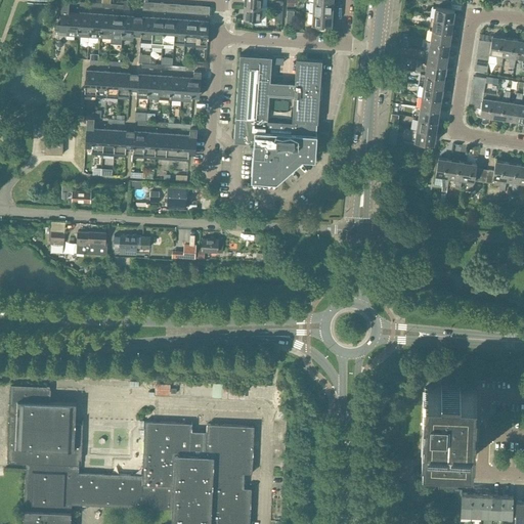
[(61,0),(61,6),(61,10),(59,30),(67,30),(67,35),(76,36),(76,40),(77,40),(79,11),(69,10),(69,7),(70,0),(69,0),(64,0),(61,0)]
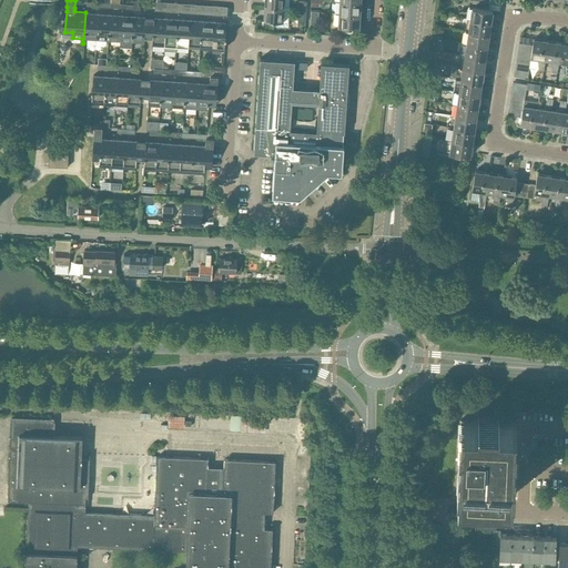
[(340,0),(336,0),(336,12),(361,13),(362,1),(340,0)]
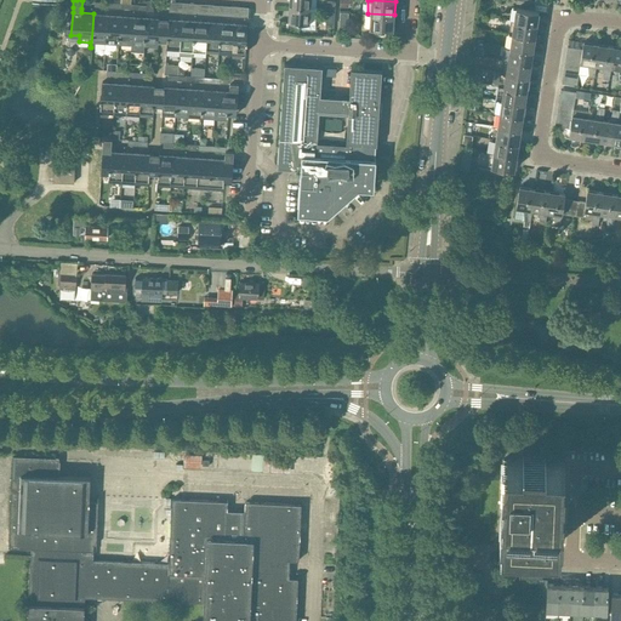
[(290,6),(289,22),(302,23),(302,29),(315,29),(317,9),(311,9),(290,6)]
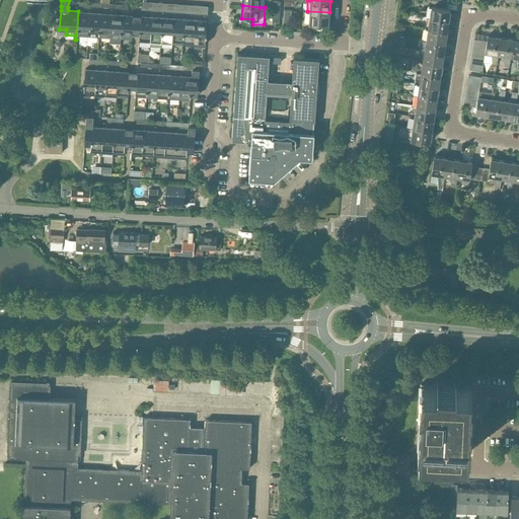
[(432,5),(430,17),(449,20),(451,9),(432,5)]
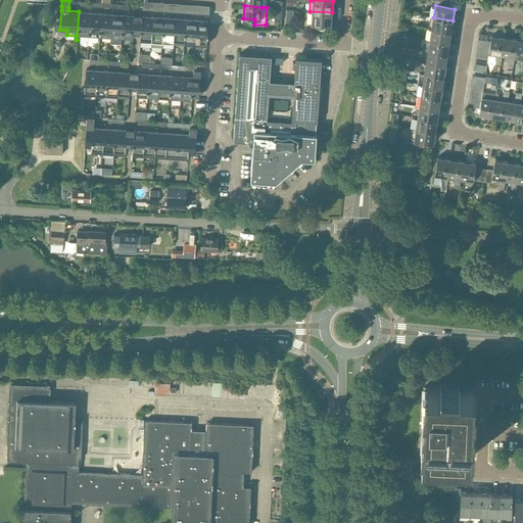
[(79,36),(88,37),(90,12),(79,11),(77,40),(78,40),(79,36)]
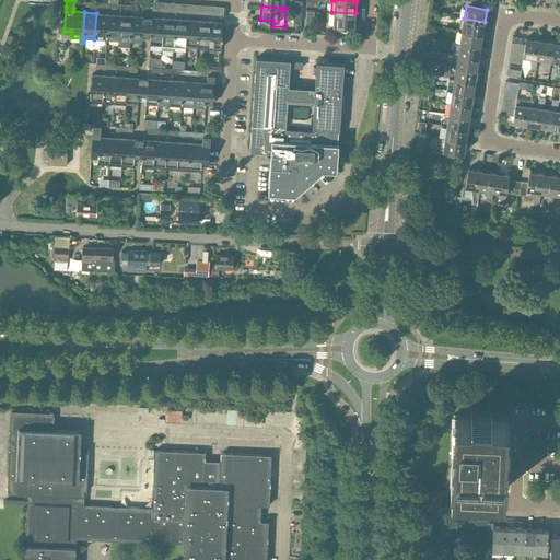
[(356,13),(331,12),(330,24),(334,24),(334,25),(354,26),(356,13)]
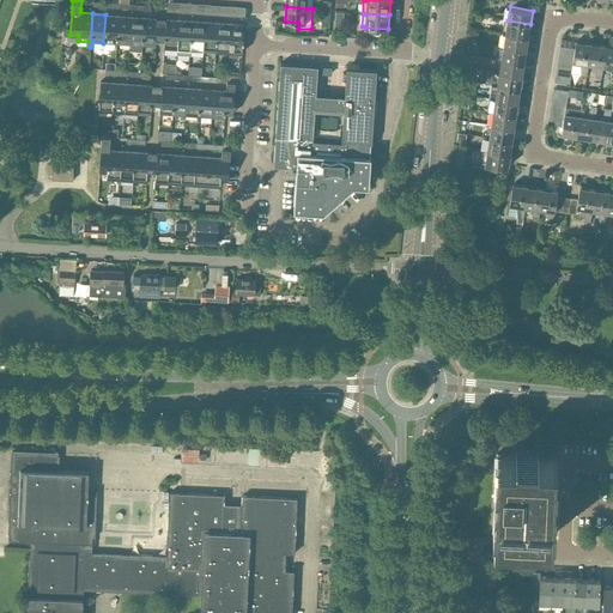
[(105,14),(103,43),(116,43),(119,17),(119,16),(105,14)]
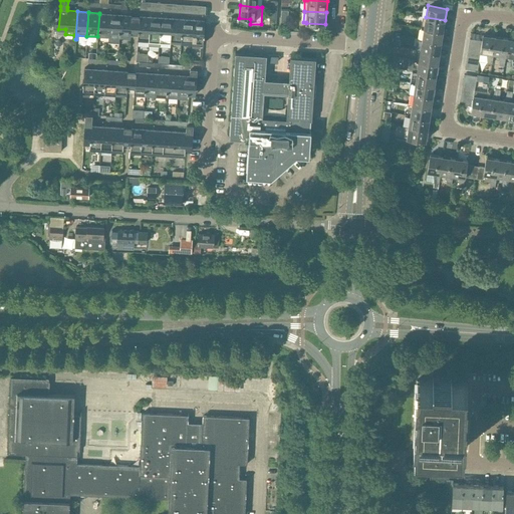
[(99,14),(97,36),(108,37),(110,13),(99,13),(99,14)]
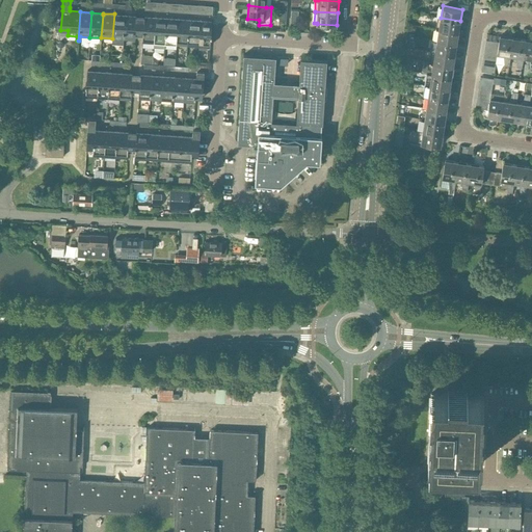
[(123,45),(124,40),(125,17),(126,15),(114,14),(112,38),(112,45),(123,45)]
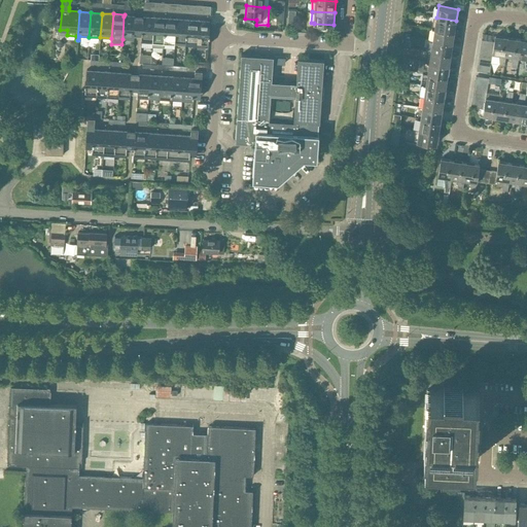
[(124,16),(123,39),(134,40),(134,35),(135,31),(135,18),(136,15),(125,14),(124,16)]
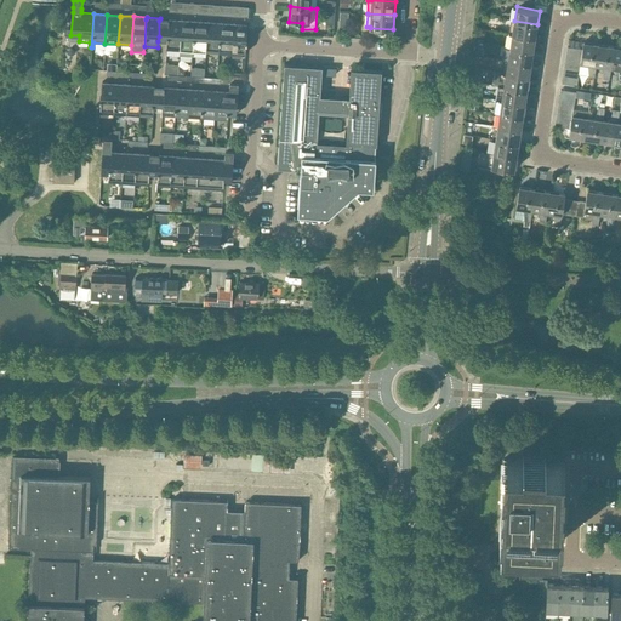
[(159,36),(158,41),(160,43),(164,43),(166,43),(166,47),(180,49),(178,55),(180,55),(182,20),(169,18),(166,18),(161,18),(160,18),(159,21),(159,36)]
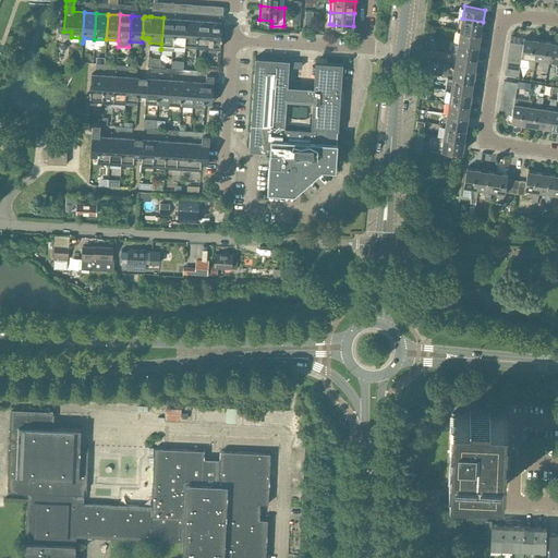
[(173,50),(173,45),(176,19),(164,17),(161,49),(173,50)]
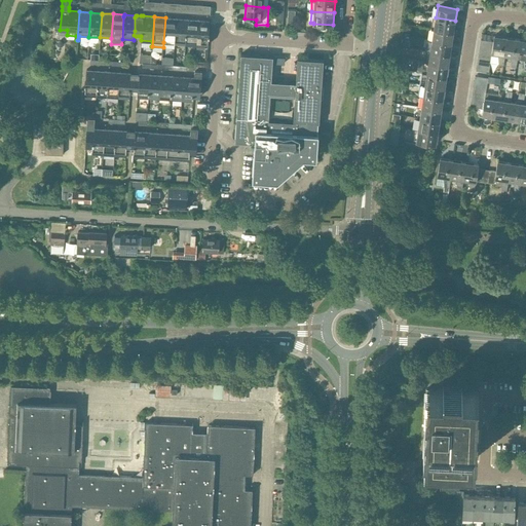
[(163,42),(175,43),(176,19),(165,17),(163,42)]
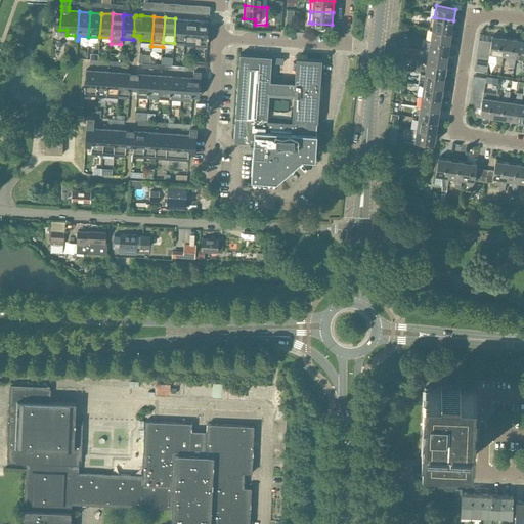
[(434,17),(432,29),(451,32),(453,20),(434,17)]
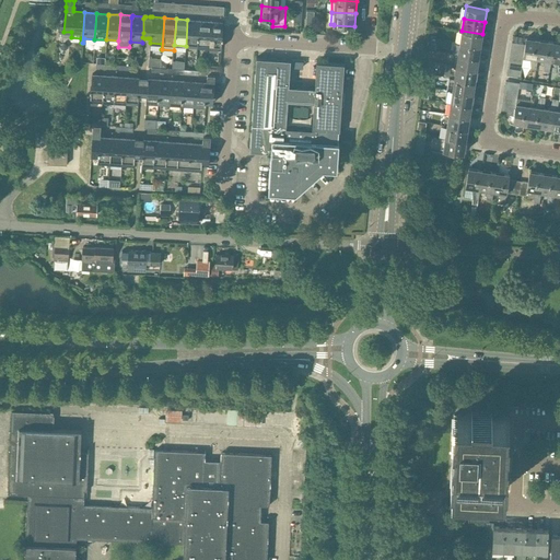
[(186,46),(198,46),(199,20),(187,20),(186,46)]
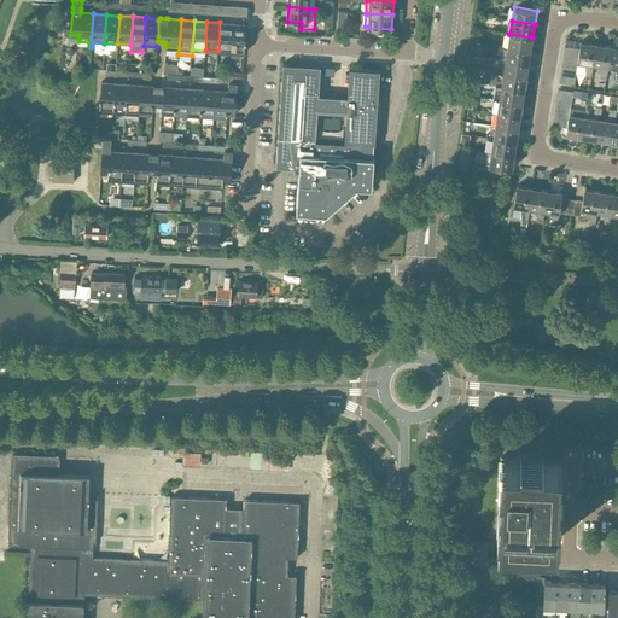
[(219,51),(231,52),(233,23),(220,22),(219,51)]
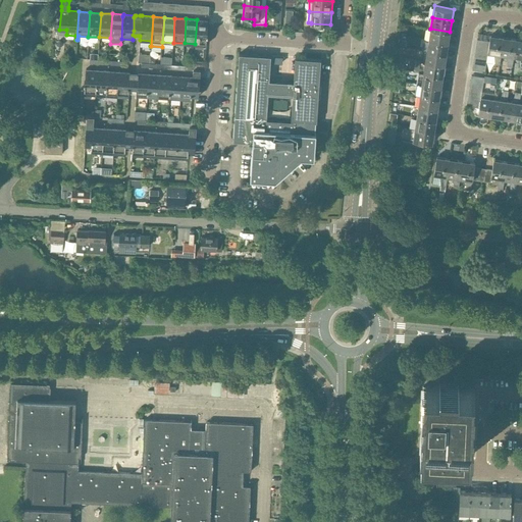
[(207,34),(208,22),(208,20),(197,19),(195,44),(207,45),(207,36),(208,36),(208,34),(207,34)]
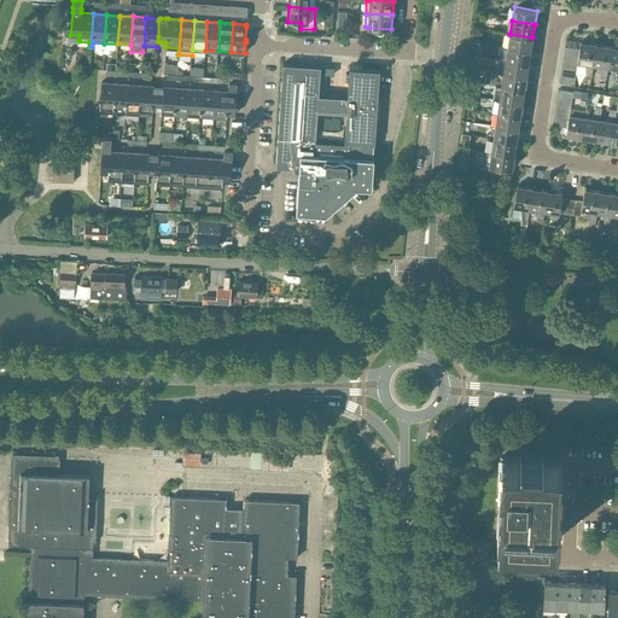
[(530,51),(532,38),(509,34),(508,46),(530,51)]
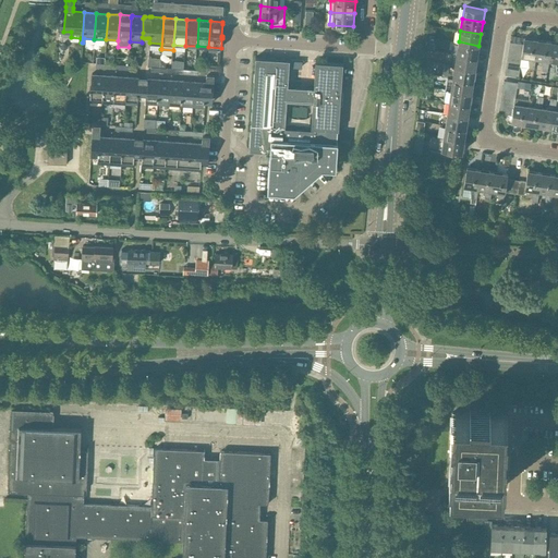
[(521,63),(520,67),(534,69),(535,58),(538,39),(524,37),(523,45),(522,50),(521,56),(522,56),(522,58),(521,63)]
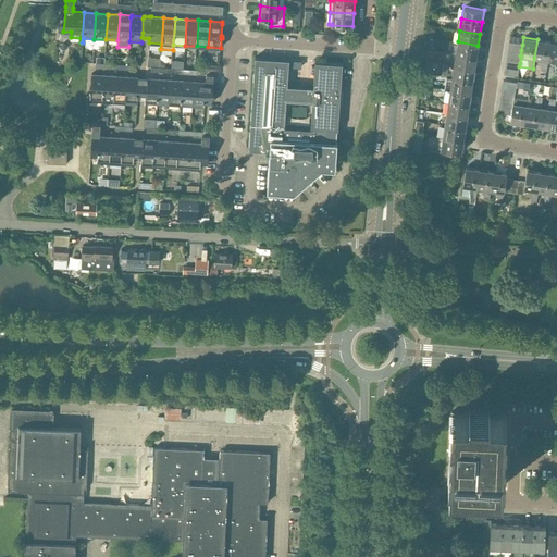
[(551,41),(537,39),(534,58),(541,59),(541,70),(546,71),(548,60),(547,60),(551,41)]
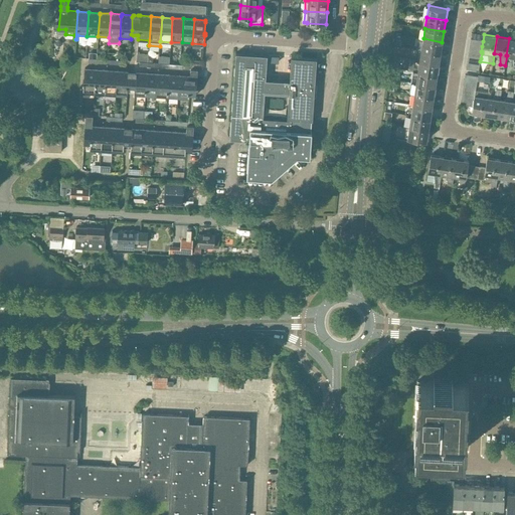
[(423,38),(421,50),(441,52),(442,42),(423,38)]
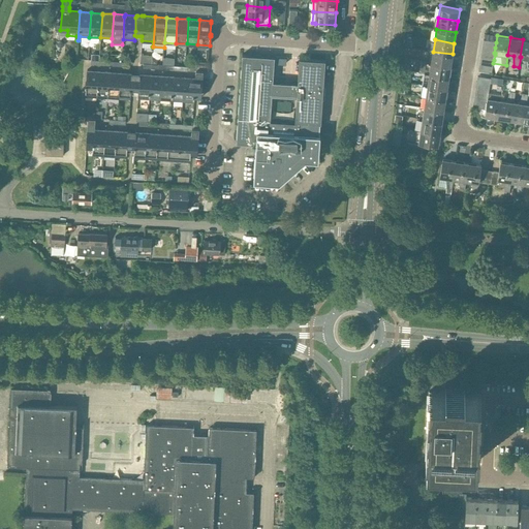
[(484,39),(483,45),(495,48),(496,42),(484,39)]
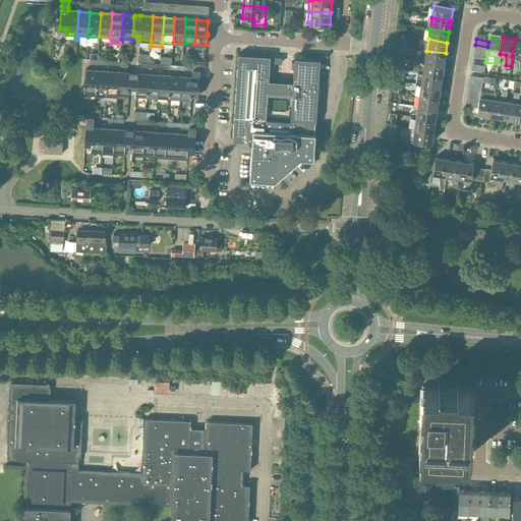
[(520,40),(515,39),(512,56),(513,56),(518,57),(519,67),(520,67),(520,40)]
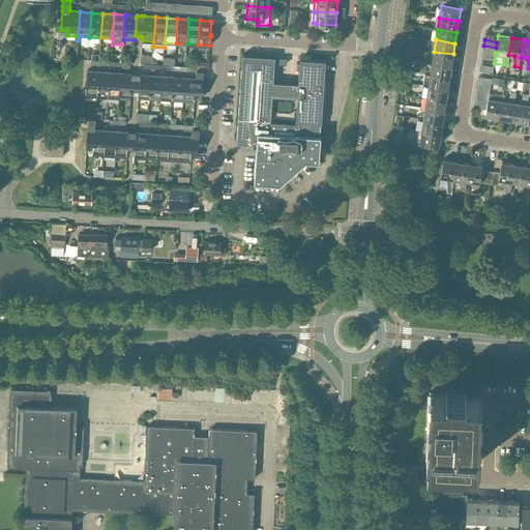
[(483,46),(482,52),(496,55),(496,53),(495,53),(496,48),(483,46)]
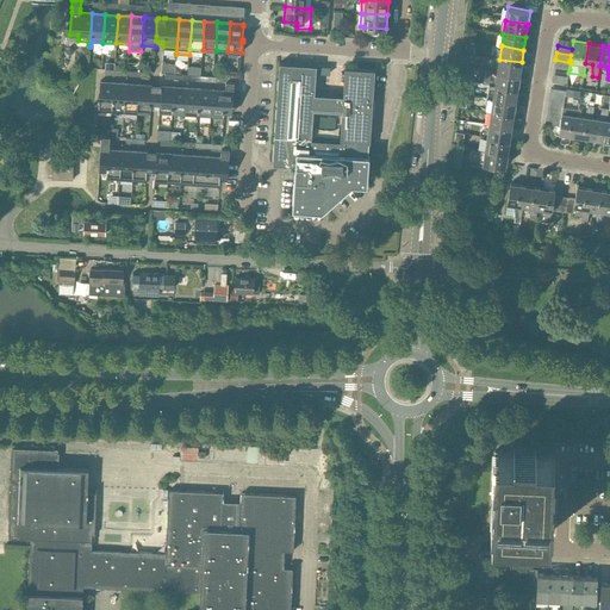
[(499,60),(497,72),(520,75),(522,62),(499,60)]
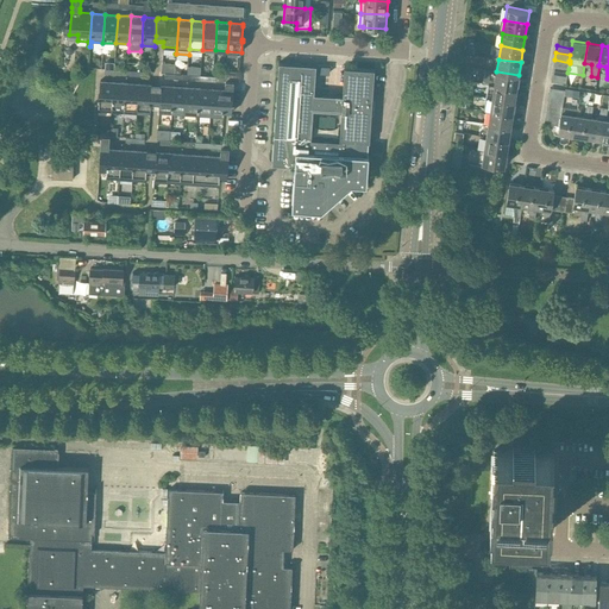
[(554,60),(553,67),(569,69),(570,63),(554,60)]
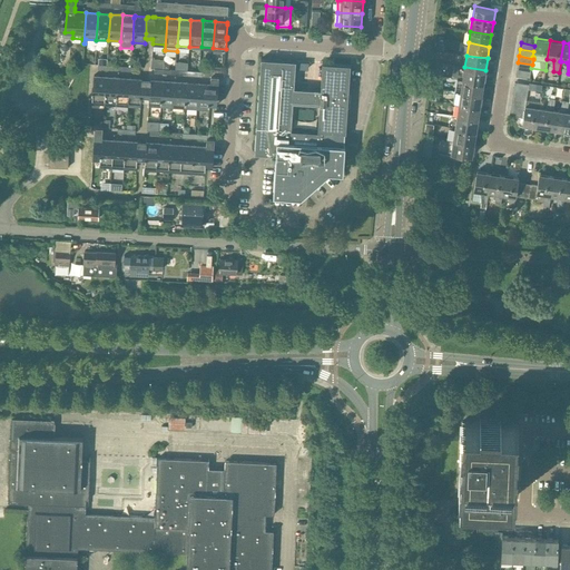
[(150,68),(155,69),(163,69),(164,60),(151,59),(150,68)]
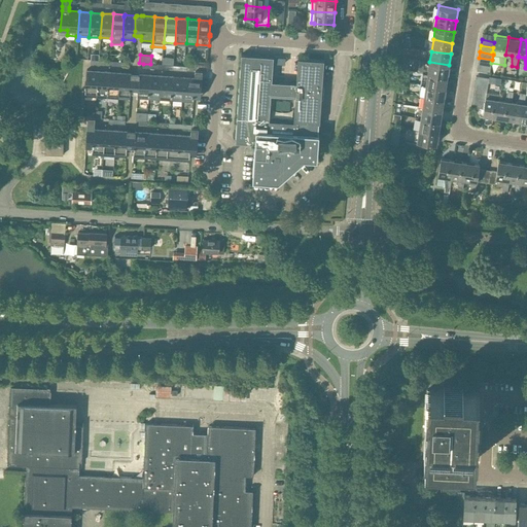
[(236,141),(246,142),(255,143),(256,130),(269,130),(270,119),(271,95),(272,81),(274,57),(273,57),(261,56),(252,56),(242,55),(236,141)]
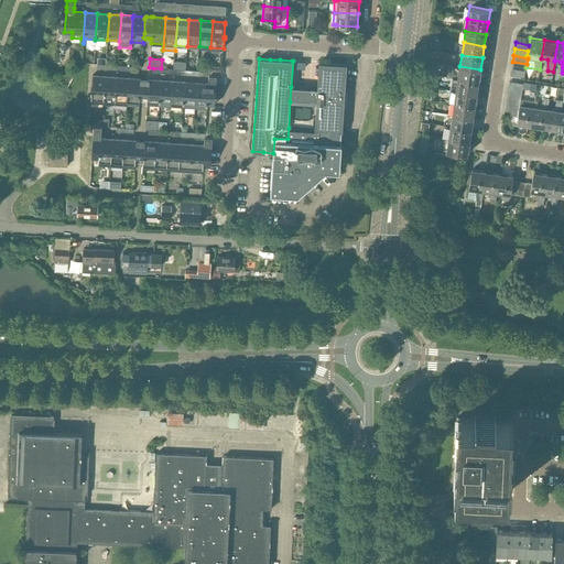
[(512,62),(511,68),(525,72),(525,67),(527,64),(512,62)]
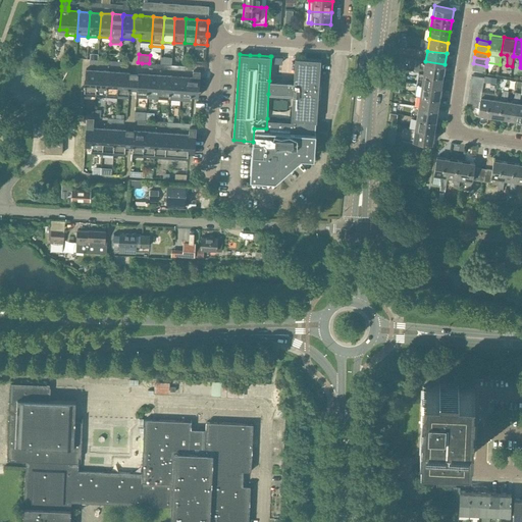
[(269,81),(268,94),(293,96),(292,119),(293,119),(315,121),(317,121),(321,59),(296,58),(294,82),(269,81)]
